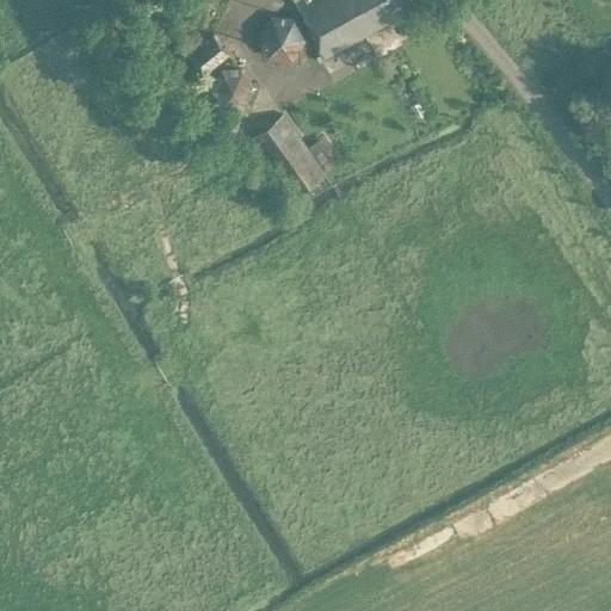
[(294,0),(298,7),(300,7),(323,59),(414,8),(409,0),(294,0)]
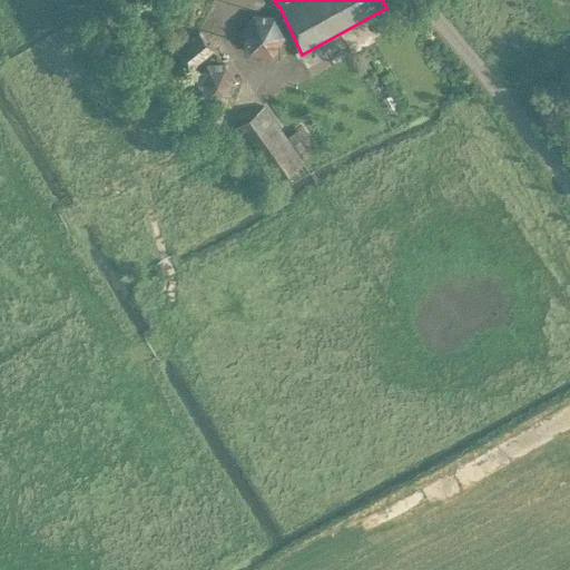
[(254,13),(241,33),(249,55),(273,56),(286,38),(276,17),(254,13)]
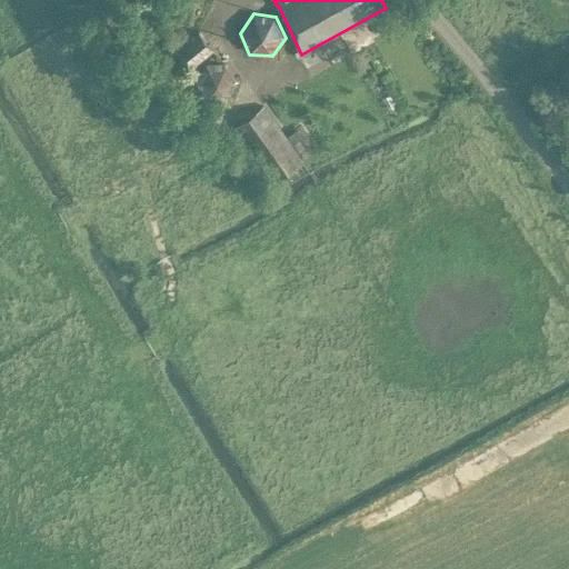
[(178,77),(188,70),(191,75),(216,53),(199,31),(173,52),(175,55),(166,61),(178,77)]
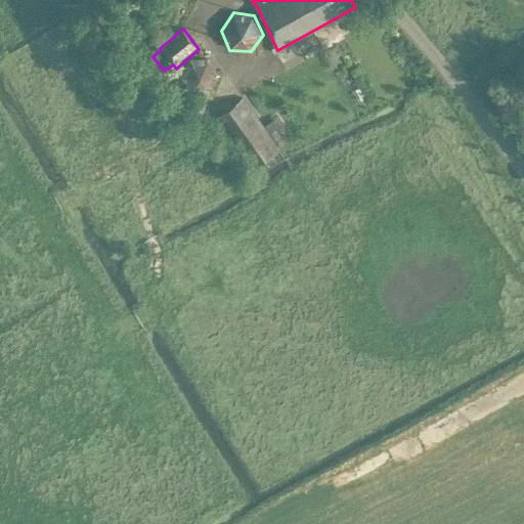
[(214,78),(205,61),(185,61),(178,79),(187,93),(206,93),(214,78)]
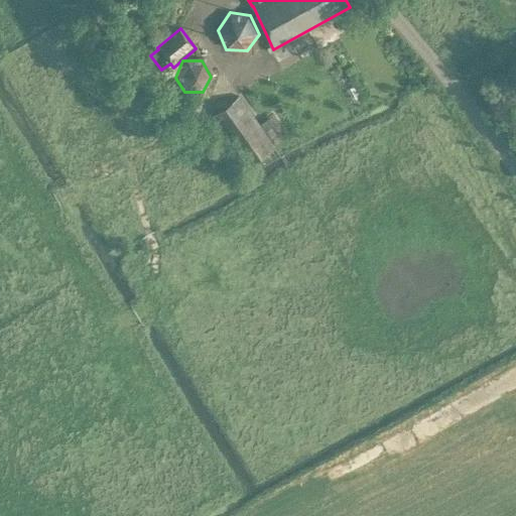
[(213,115),(249,163),(274,145),(239,97),(213,115)]
